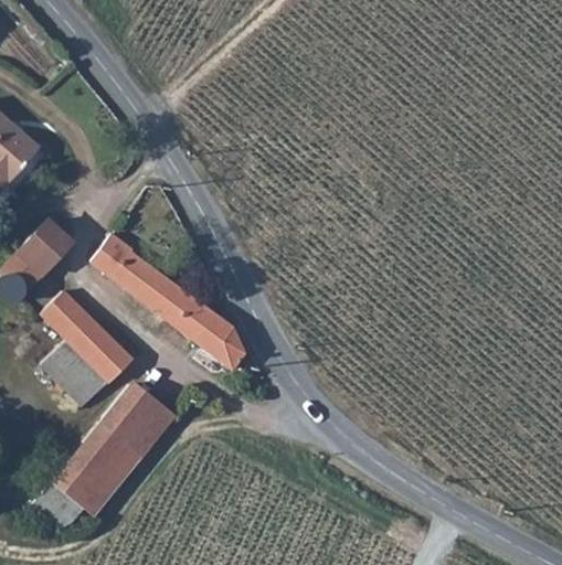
[(0,196),(6,202),(48,153),(0,112),(0,196)]
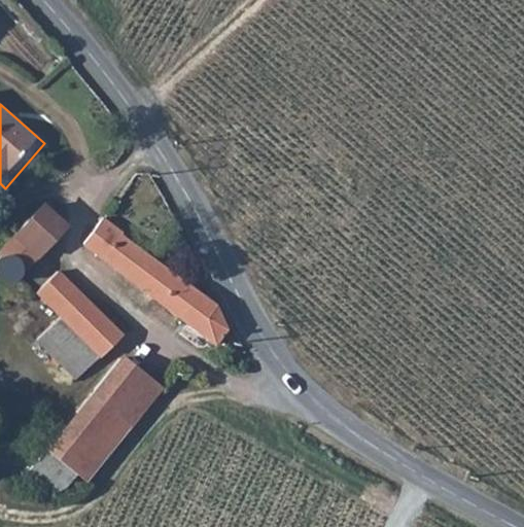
[(2,248),(0,256),(0,278),(2,281),(6,283),(9,283),(14,280),(67,224),(44,204),(2,248)]
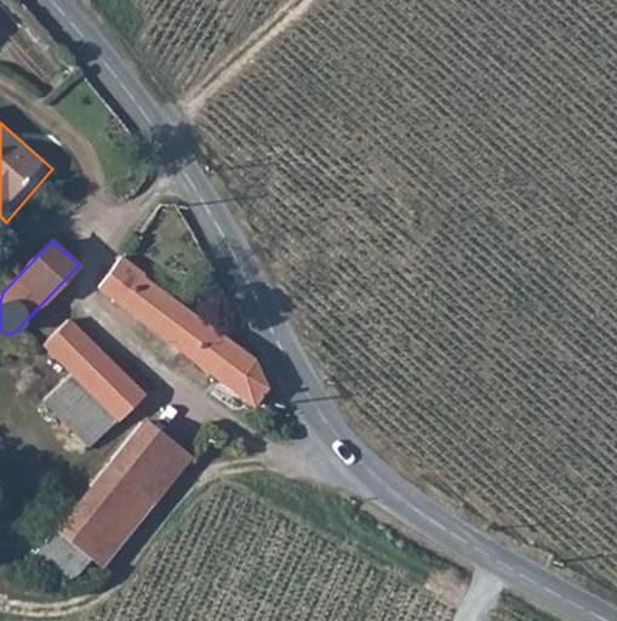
[(101,286),(256,405),(269,387),(256,358),(144,277),(147,274),(123,256),(101,286)]
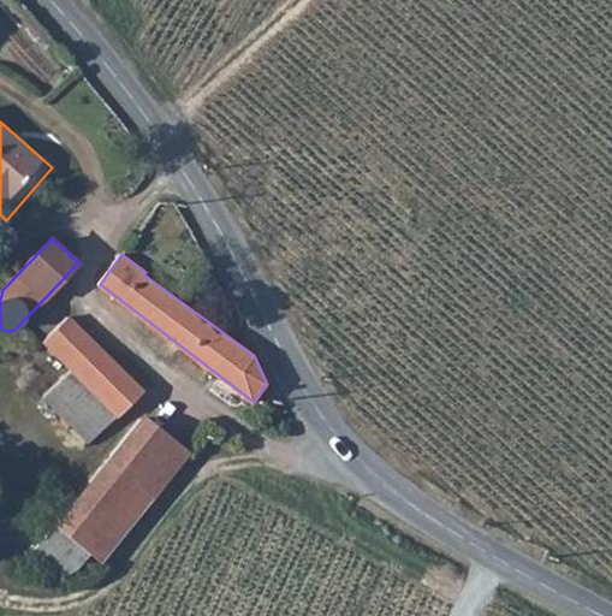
[(47,397),(91,443),(119,416),(143,389),(70,315),(45,341),(73,371),(47,397)]
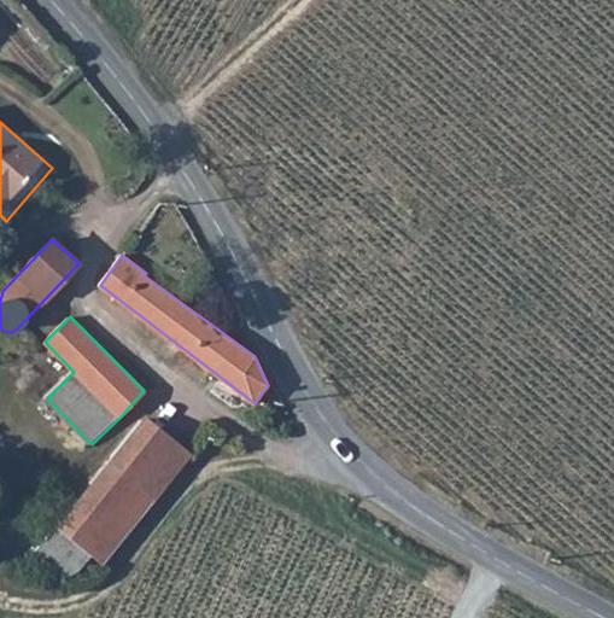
[(104,565),(191,455),(145,419),(37,551),(70,576),(80,570),(92,555),(104,565)]
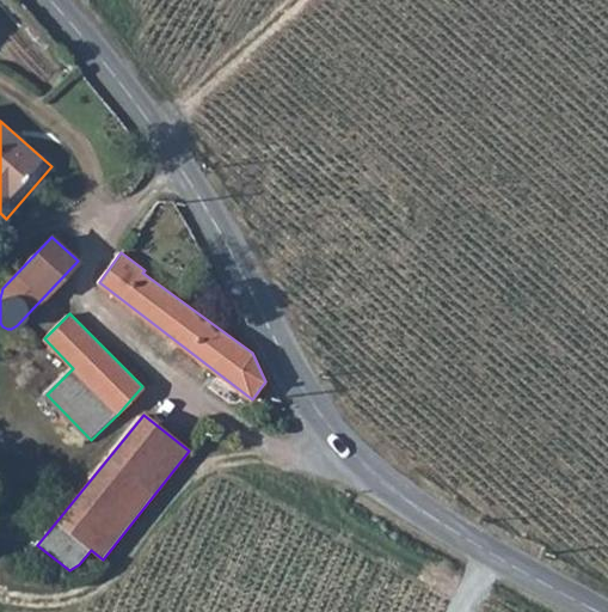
All buildings are outlined.
